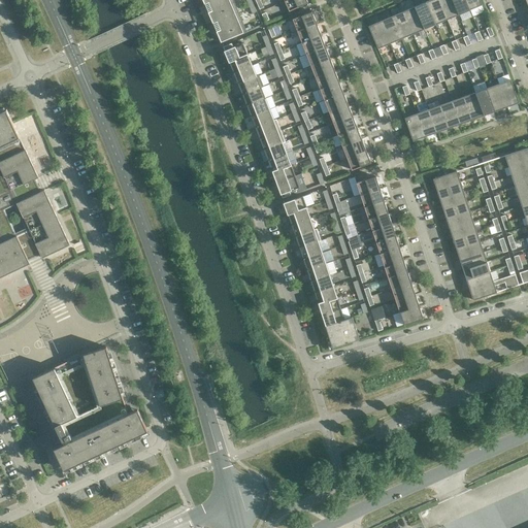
[(202,0),(204,3),(212,22),(221,41),(243,32),(246,31),(246,30),(253,28),(252,26),(251,26),(250,23),(244,25),(238,11),(233,0),(202,0)]
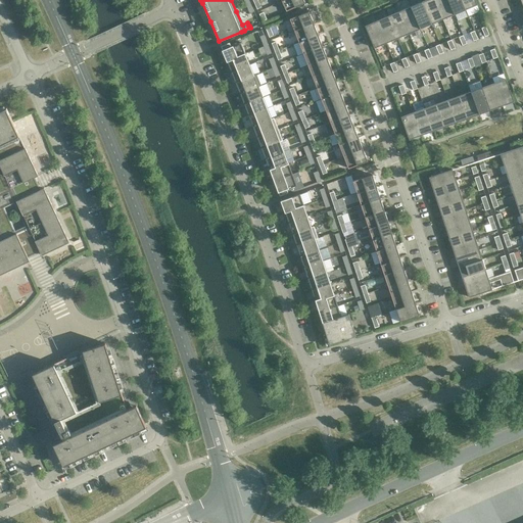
[(305,2),(303,0),(283,0),(282,1),(286,11),(305,2)]
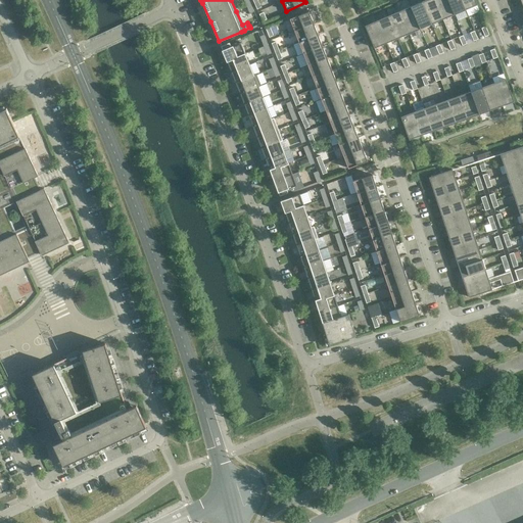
[(442,19),(434,0),(426,0),(422,2),(431,24),(442,19)]
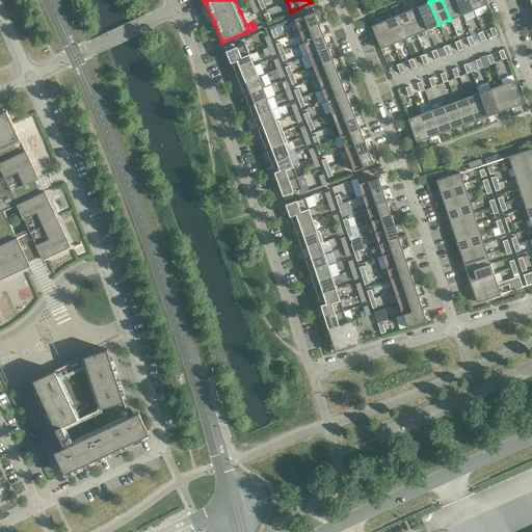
[(461,15),(455,0),(442,0),(450,20),(461,15)]
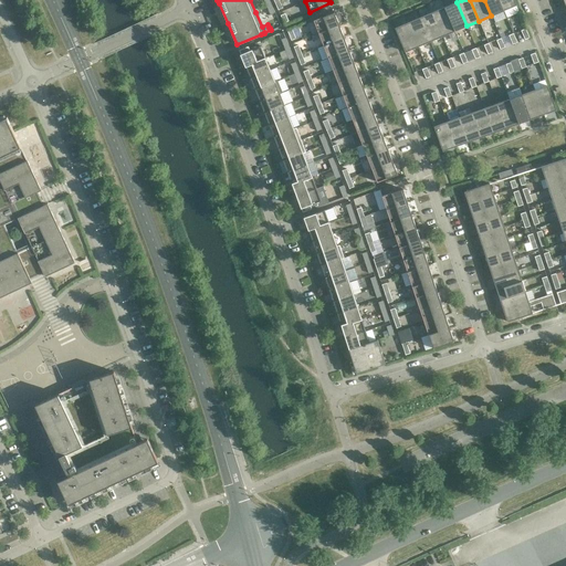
[(504,10),(499,0),(484,0),(491,16),(504,10)]
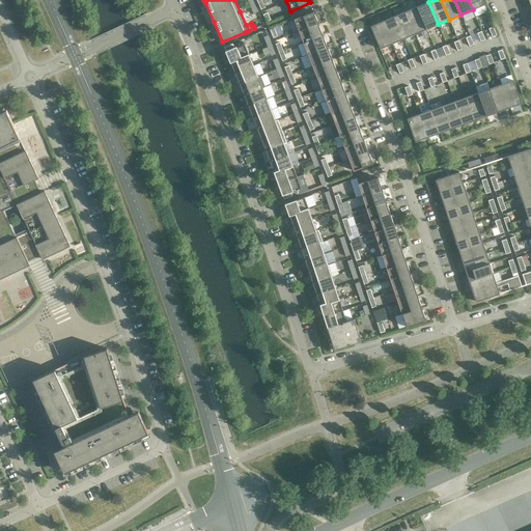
[(484,5),(482,0),(468,0),(473,9),(484,5)]
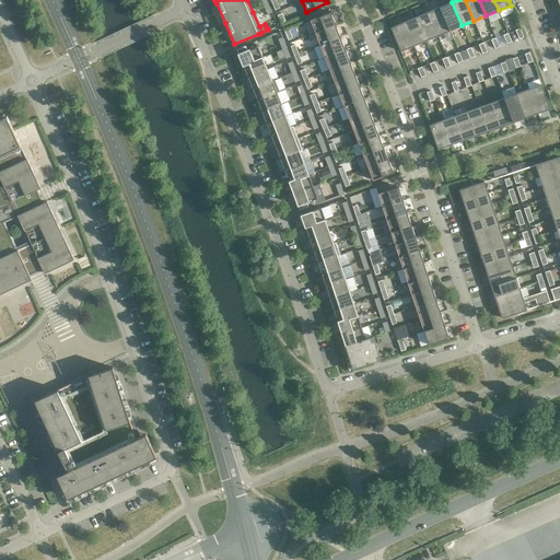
[(462,25),(452,2),(440,7),(450,31),(462,25)]
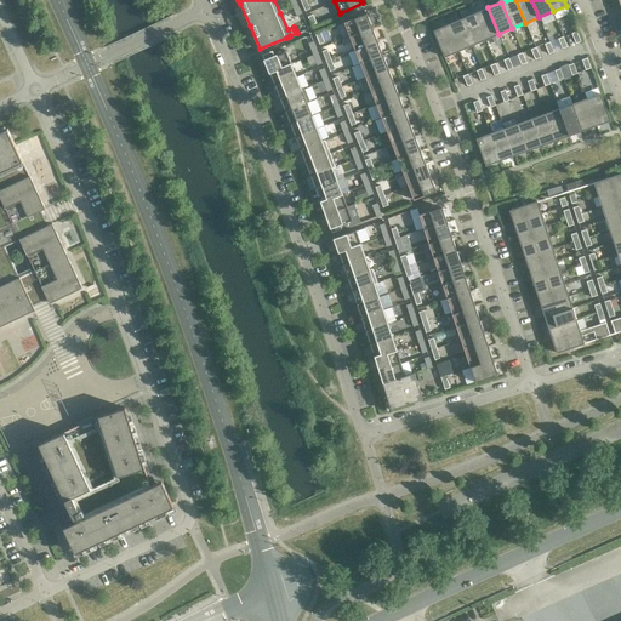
[(499,34),(488,7),(474,13),(485,40),(499,34)]
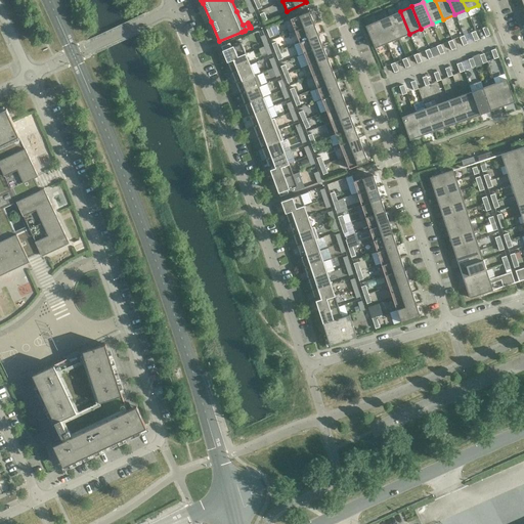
[(291,18),(295,31),(314,24),(309,11),(291,18)]
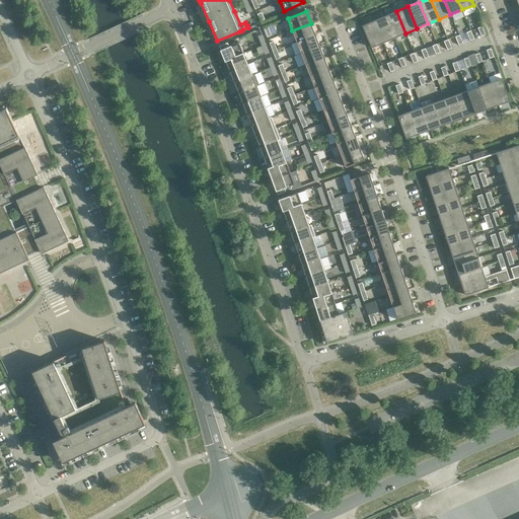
[(405,33),(396,11),(385,16),(394,38),(405,33)]
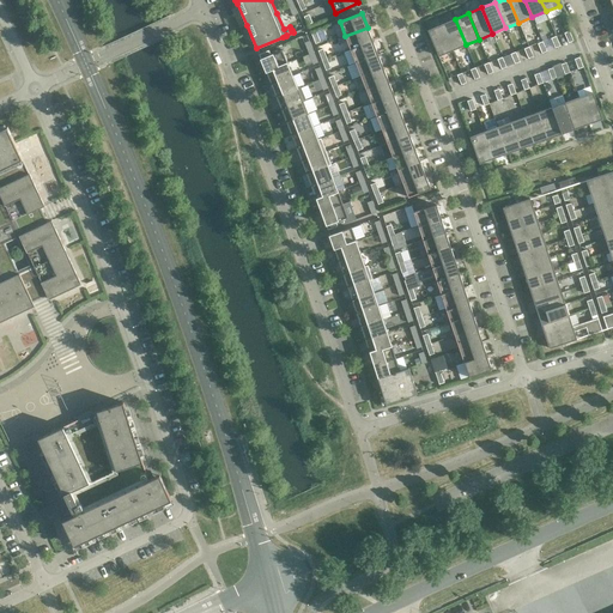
[(466,44),(455,19),(442,24),(453,50),(466,44)]
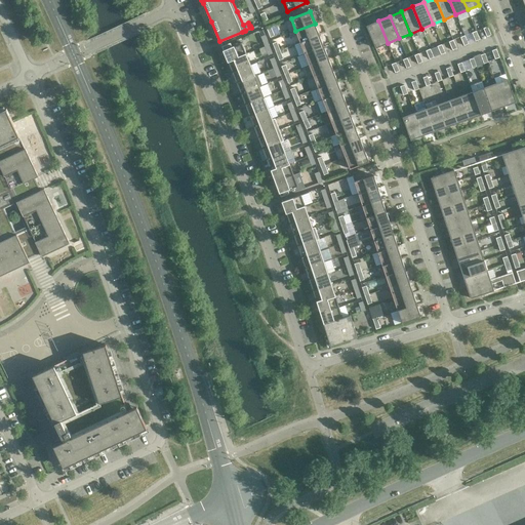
[(388,43),(378,21),(366,26),(375,48),(388,43)]
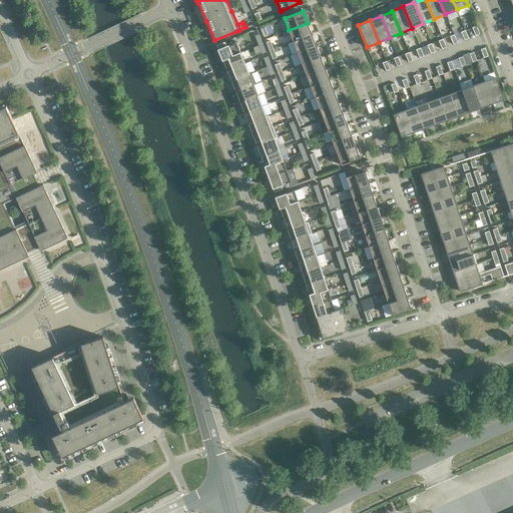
[(312,34),(308,23),(289,30),(294,41),(312,34)]
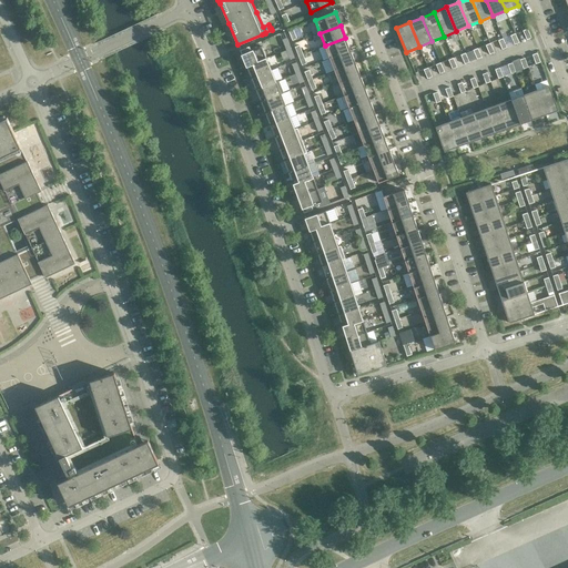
[(351,50),(345,38),(325,46),(330,58),(351,50)]
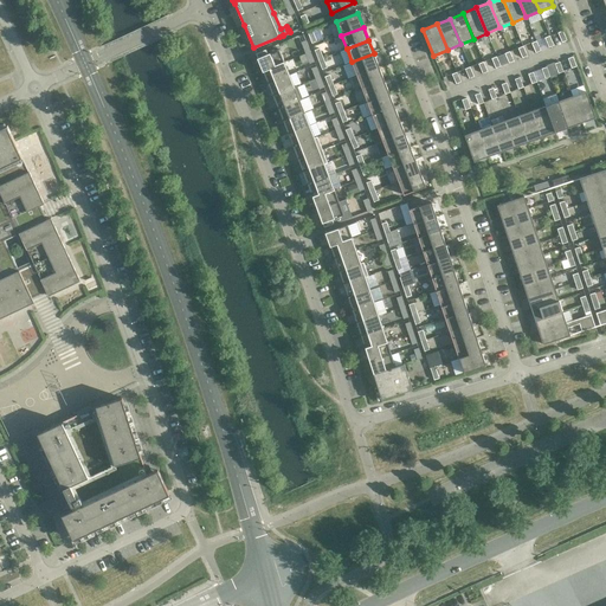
[(268,53),(265,49),(256,53),(258,58),(257,58),(263,71),(284,62),(279,49),(268,53)]
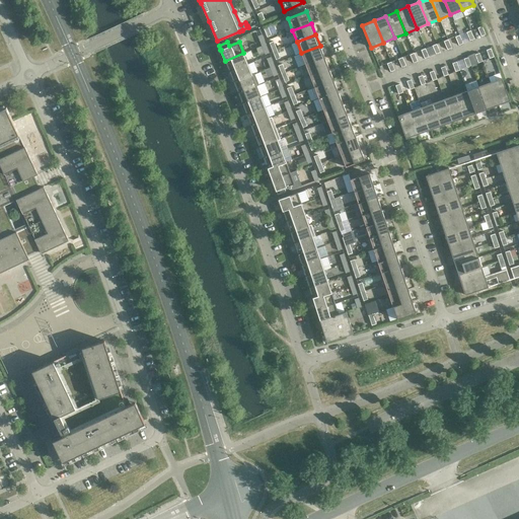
[(324,57),(320,46),(301,53),(305,65),(324,57)]
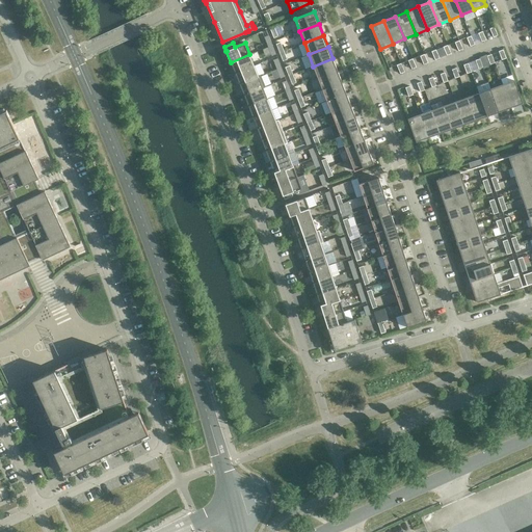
[(255,65),(249,54),(231,62),(236,73),(255,65)]
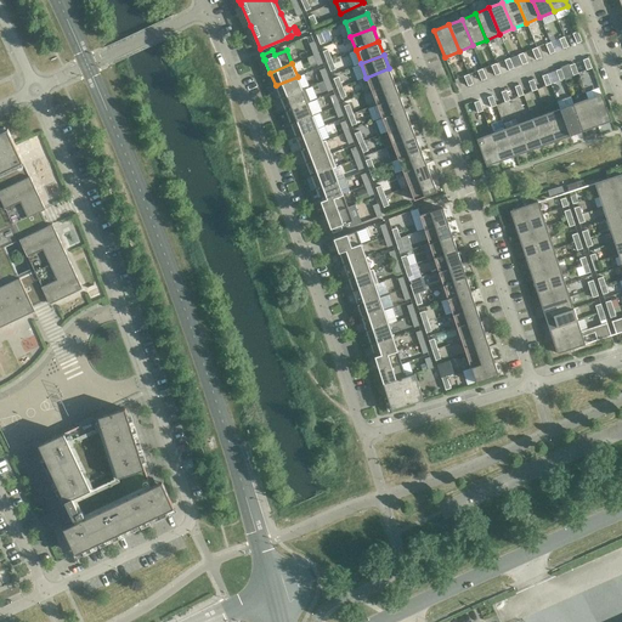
[(394,82),(389,68),(366,78),(372,91),(394,82)]
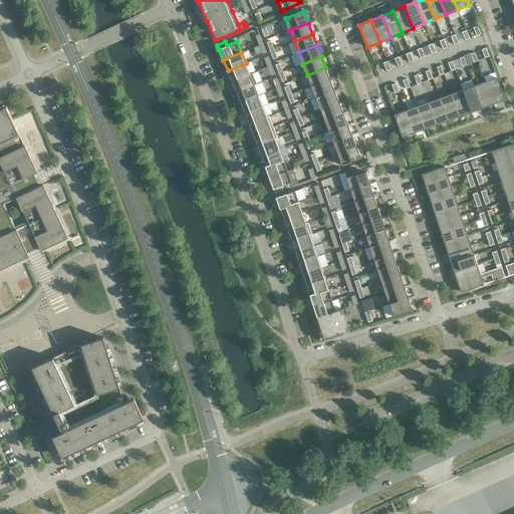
[(250,74),(246,63),(228,70),(232,81),(250,74)]
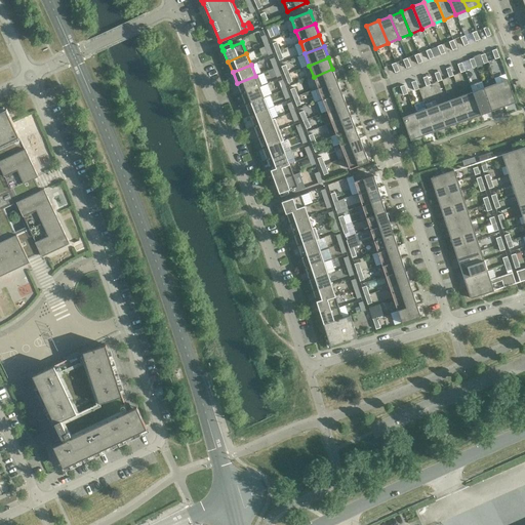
[(337,81),(332,69),(314,77),(318,88),(337,81)]
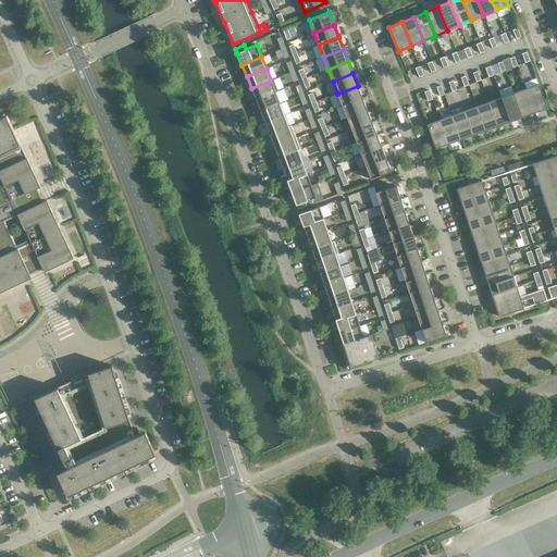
[(275,91),(271,81),(251,88),(256,99),(275,91)]
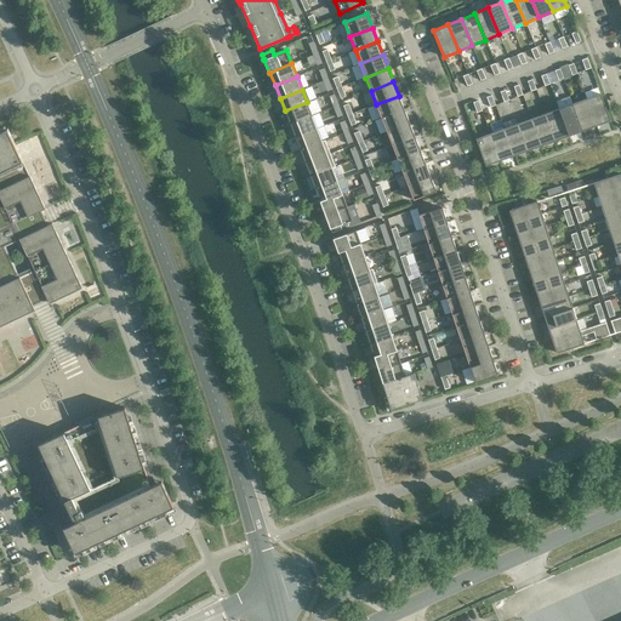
[(610,120),(600,93),(586,100),(596,126),(610,120)]
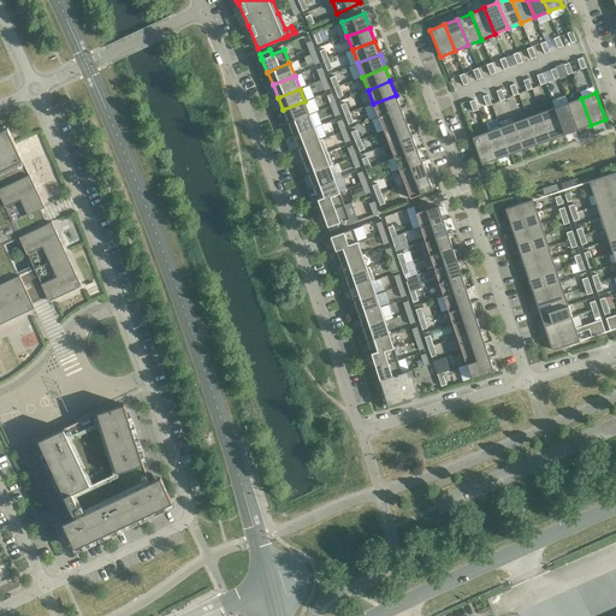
[(401,108),(396,95),(373,104),(369,105),(374,118),(378,117),(401,108)]
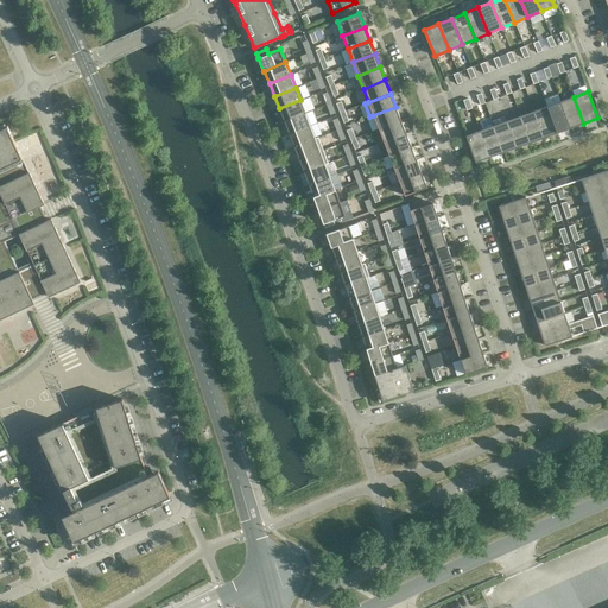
[(583,124),(574,97),(561,102),(570,128),(583,124)]
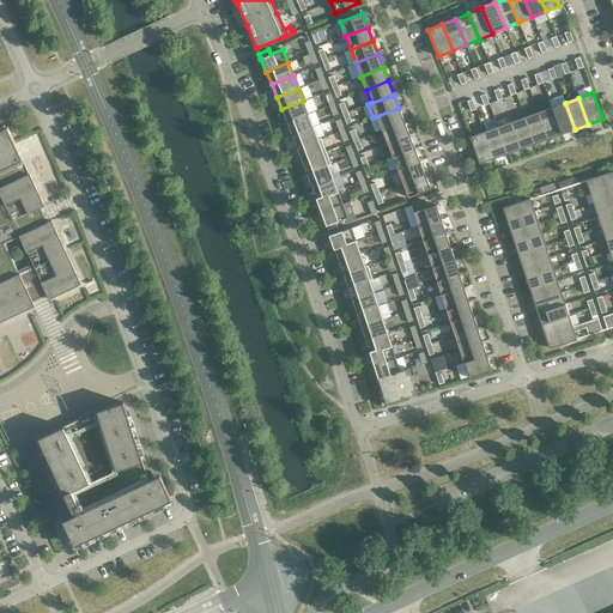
[(308,114),(303,101),(281,109),(286,122),(308,114)]
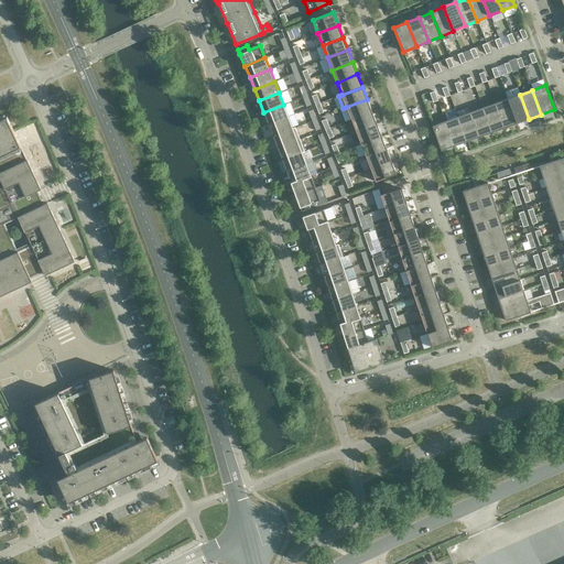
[(529,119),(520,95),(508,99),(517,123),(529,119)]
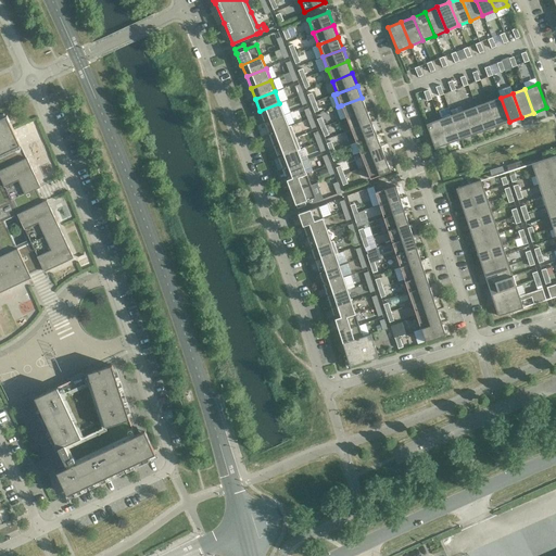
[(367,110),(362,98),(341,105),(346,117),(367,110)]
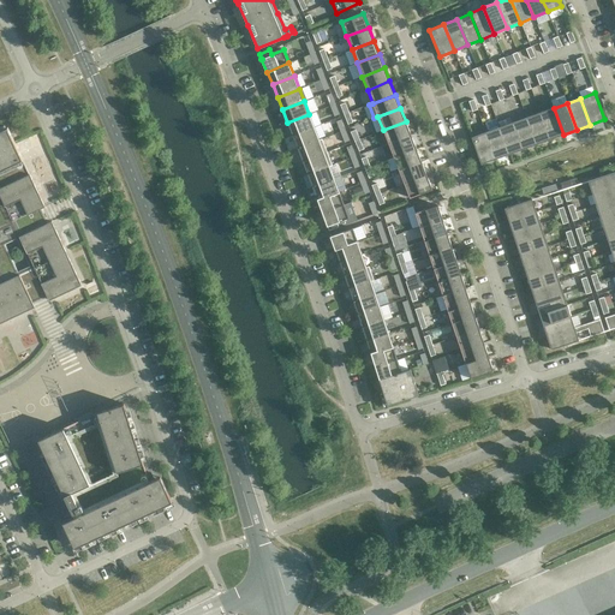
[(563,135),(554,108),(539,113),(549,139),(563,135)]
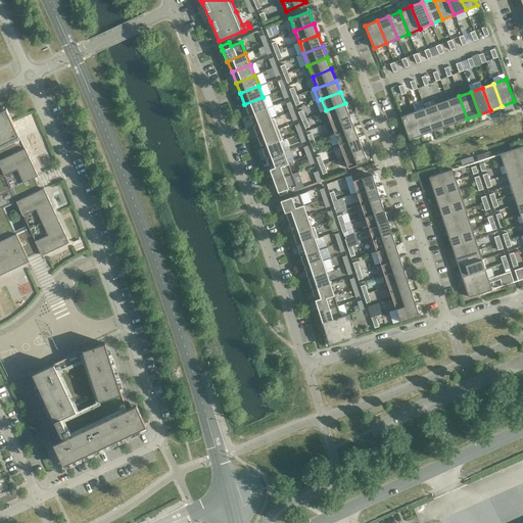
[(467,119),(459,96),(447,100),(456,123),(467,119)]
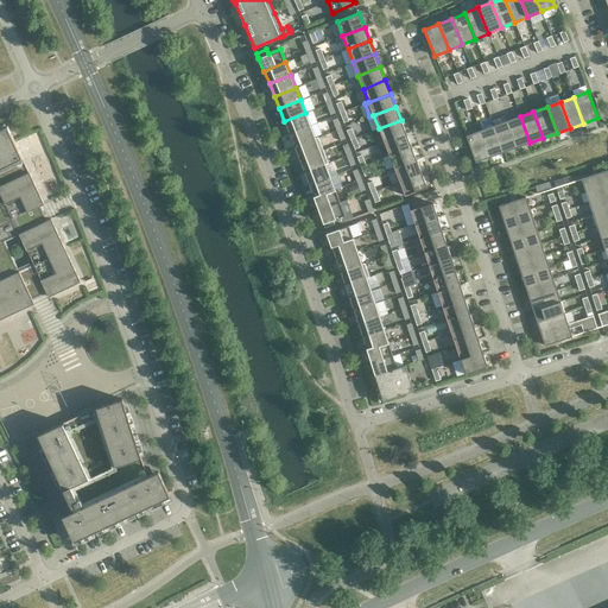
[(311,126),(305,113),(284,121),(290,134),(311,126)]
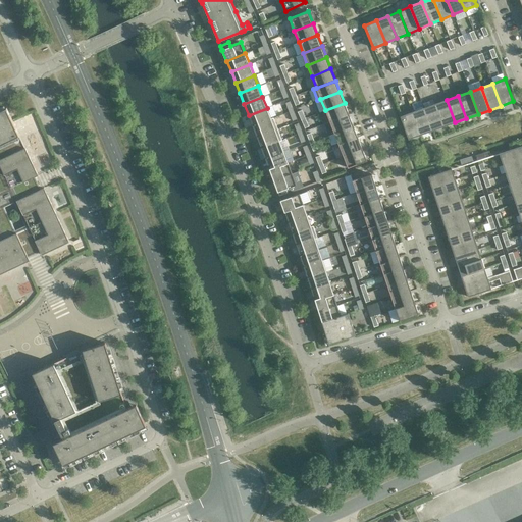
[(455,122),(447,100),(435,104),(444,126),(455,122)]
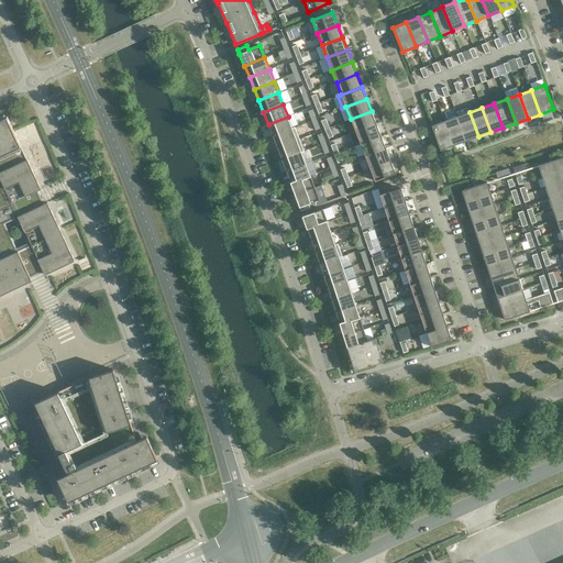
[(376,123),(372,111),(351,119),(355,132),(376,123)]
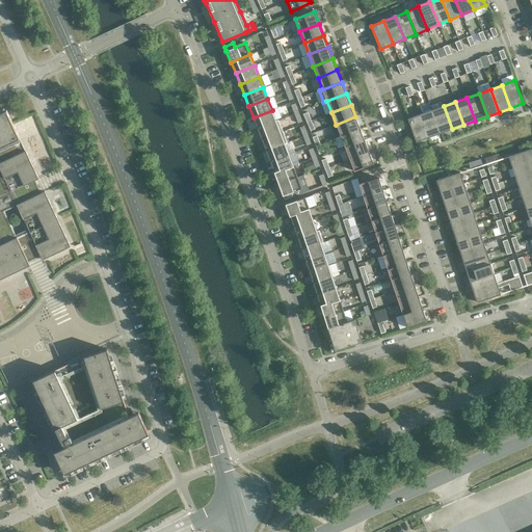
[(452,129),(444,106),(432,110),(441,133),(452,129)]
